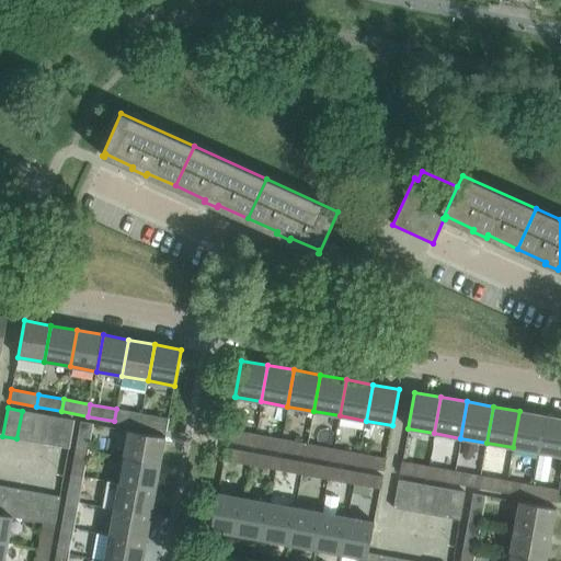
[(141,413),(116,409),(114,421),(139,425),(141,413)]
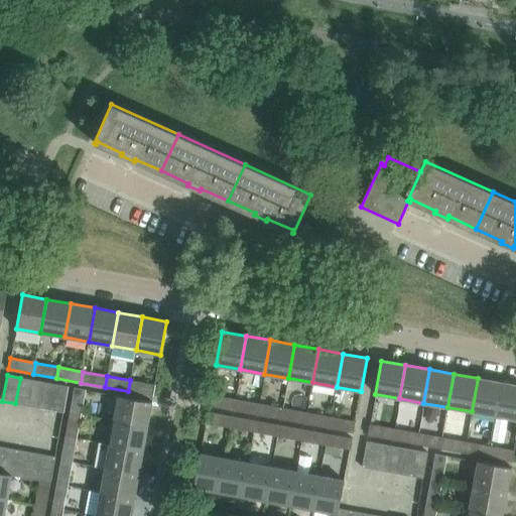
[(32,380),(20,378),(15,403),(27,406),(32,380)]
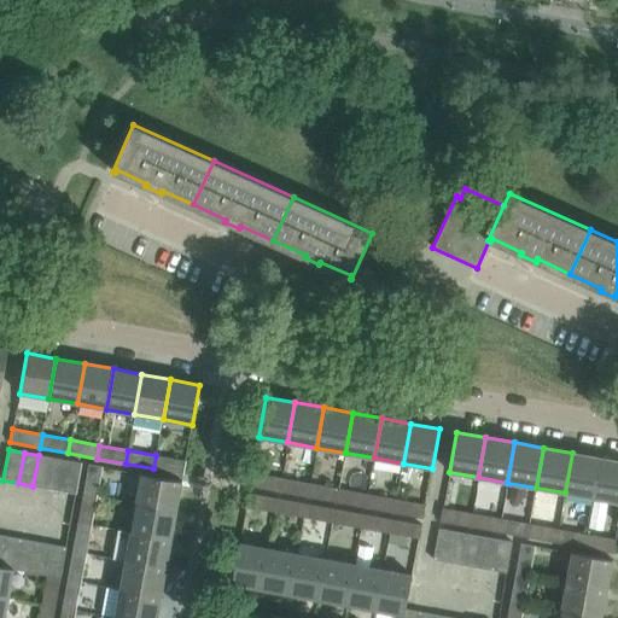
[(594,499),(601,458),(572,453),(565,493),(594,499)]
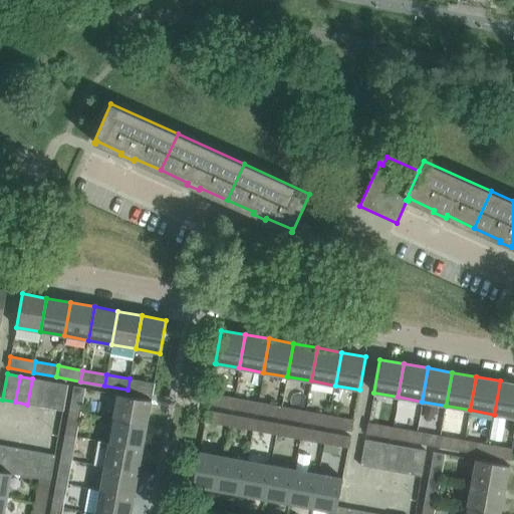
[(43,380),(32,378),(27,405),(39,407),(43,380)]
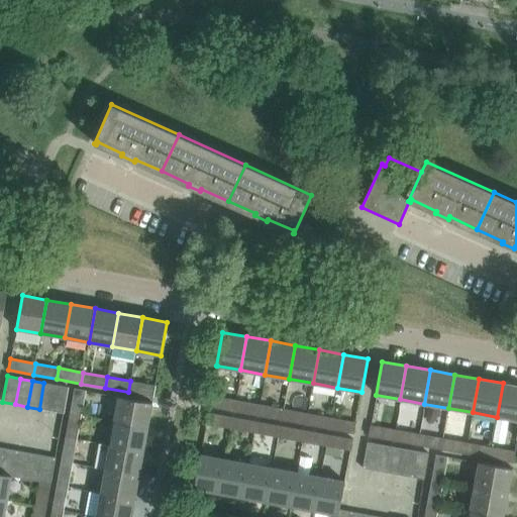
[(128,392),(153,397),(156,386),(154,386),(130,381),(128,392)]
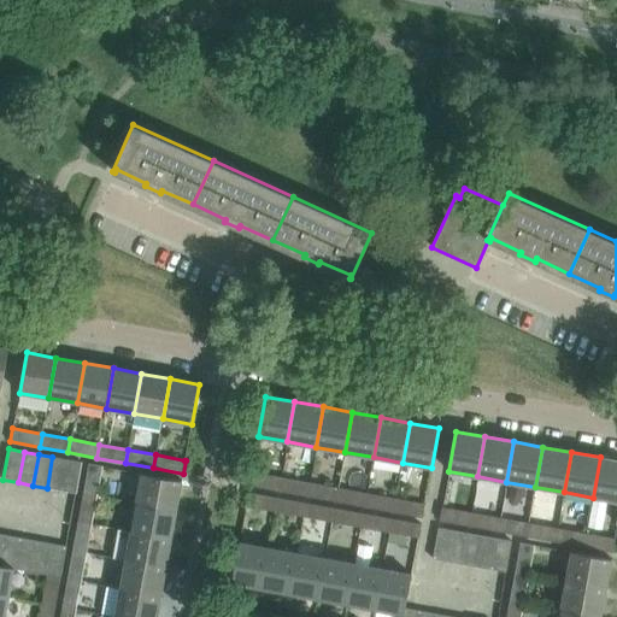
[(66,459),(52,457),(47,488),(62,491),(66,459)]
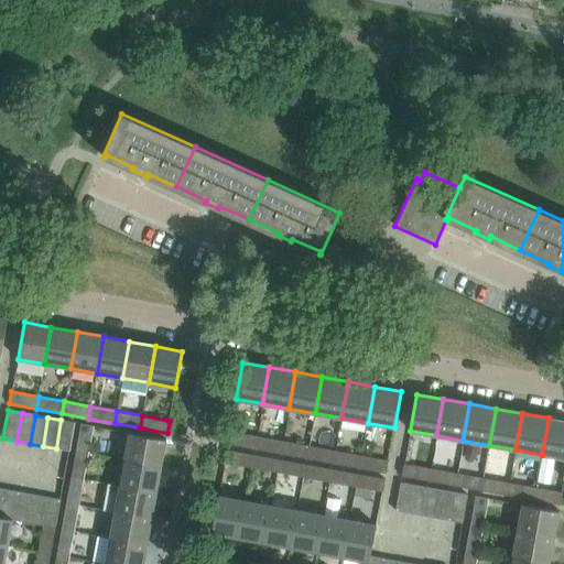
[(563,466),(562,478),(563,478),(563,420),(549,418),(542,455),(563,458),(563,466)]
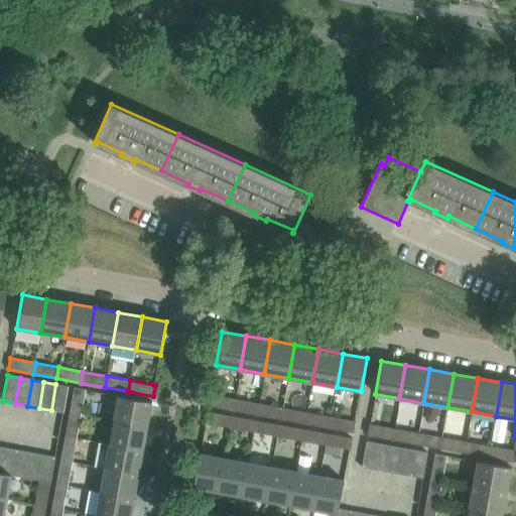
[(69,386),(55,384),(51,410),(63,412),(69,386)]
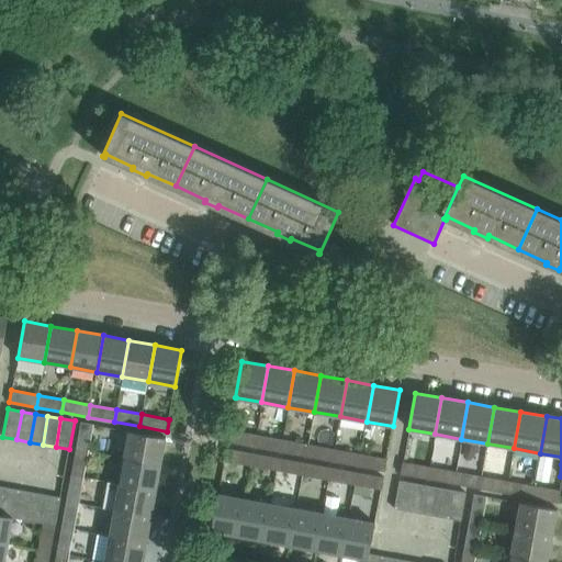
[(76,449),(88,451),(93,424),(81,422),(76,449)]
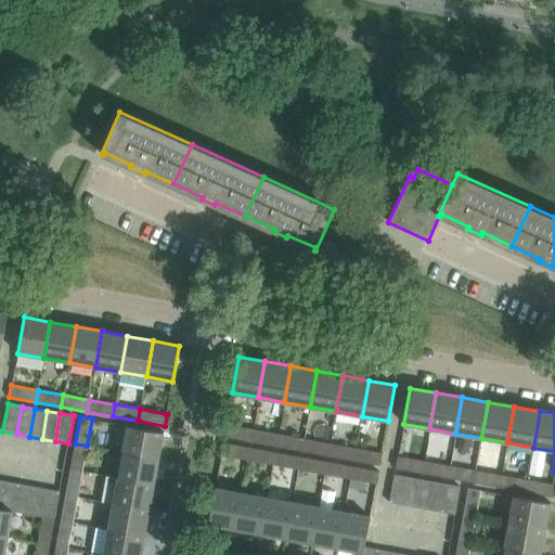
[(253,429),(228,425),(227,425),(224,437),(250,441),(253,429)]
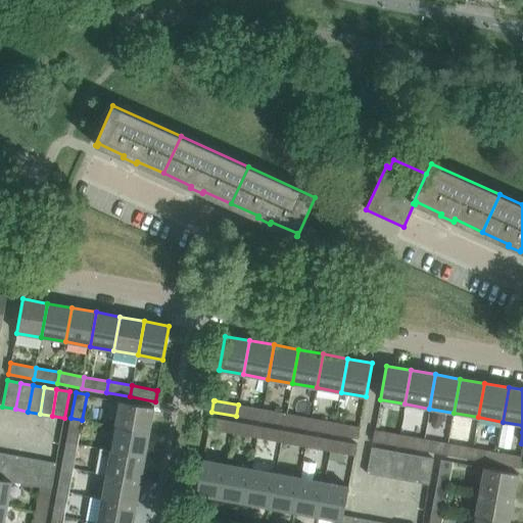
[(149,432),(154,408),(120,401),(115,426),(149,432)]
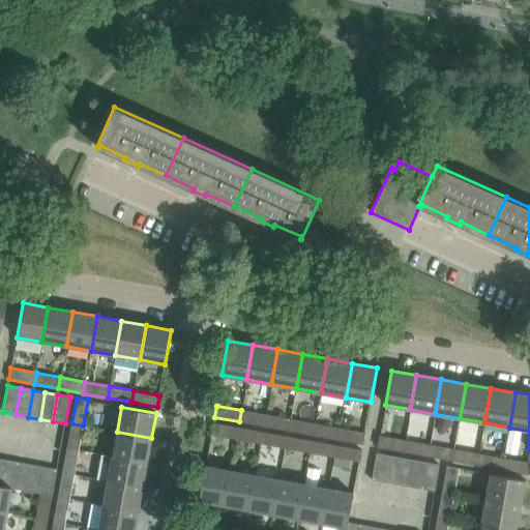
[(266,414),(241,410),(239,421),(264,425),(266,414)]
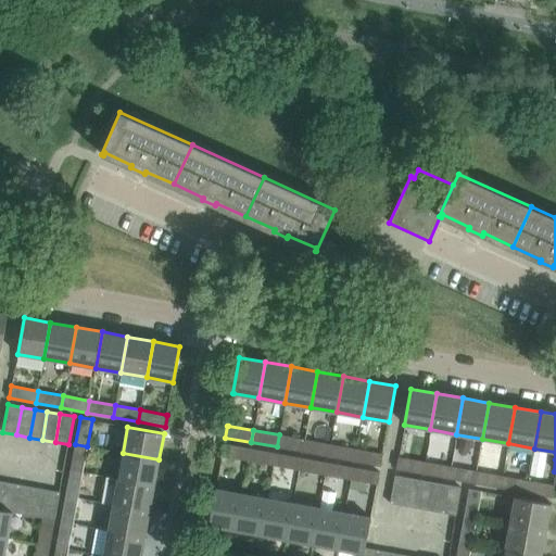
[(277,446),(302,452),(304,440),(279,434),(277,446)]
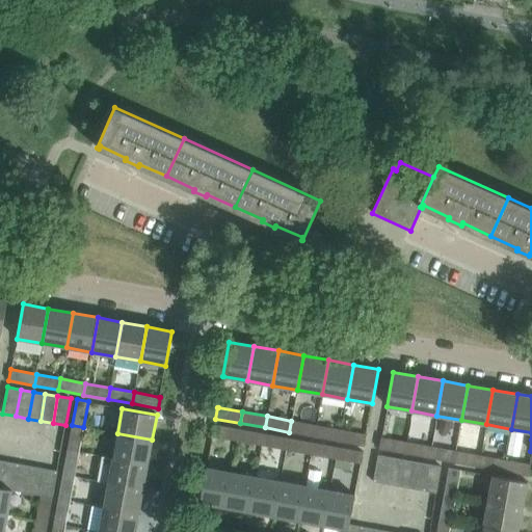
[(316,425),(291,421),(289,432),(314,436),(316,425)]
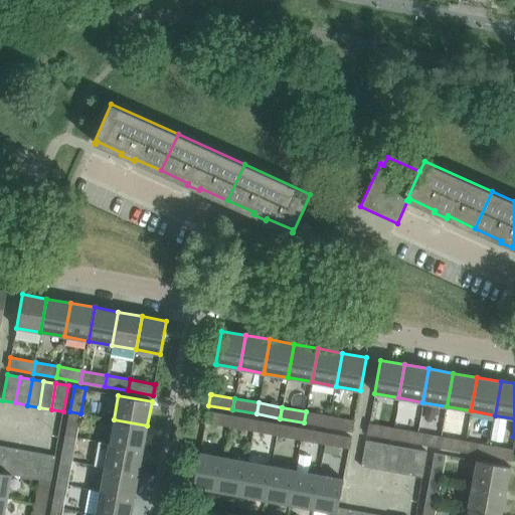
[(230,415),(207,410),(205,421),(205,422),(228,426),(230,415)]
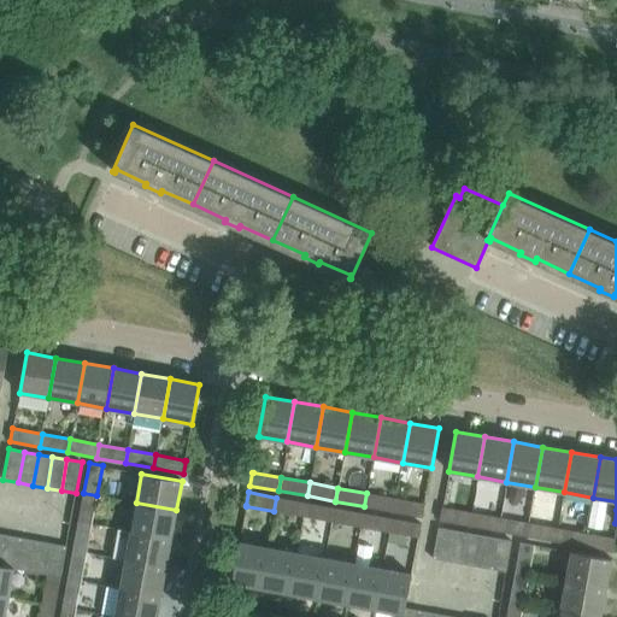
[(83,493),(78,521),(92,523),(97,495),(83,493)]
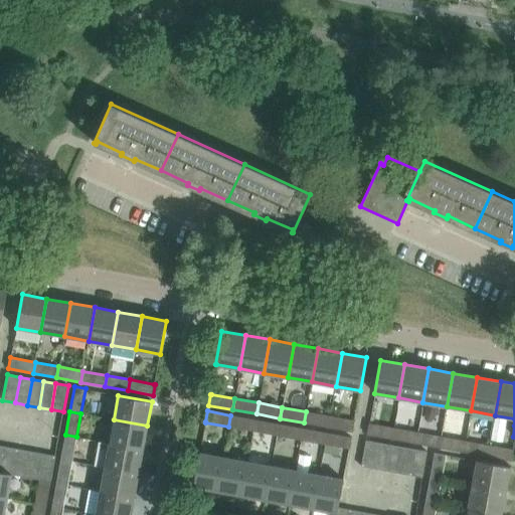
[(304,422),(328,427),(330,416),(306,411),(304,422)]
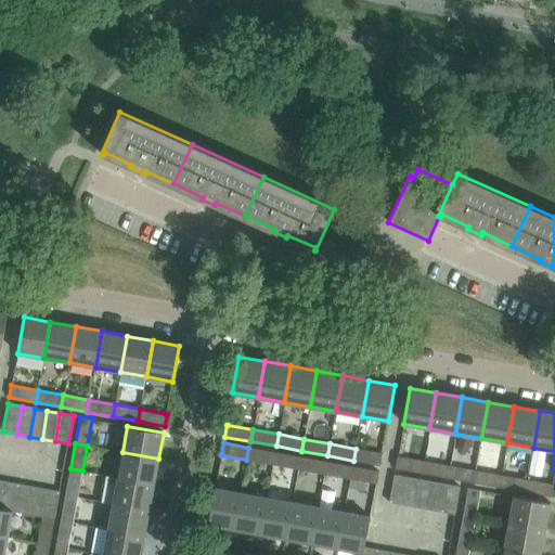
[(246,460),(272,464),(274,452),(248,448),(246,460)]
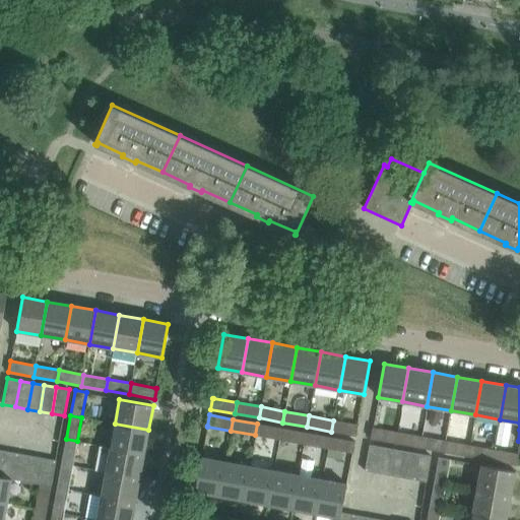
[(358,425),(333,420),(331,432),(355,436),(358,425)]
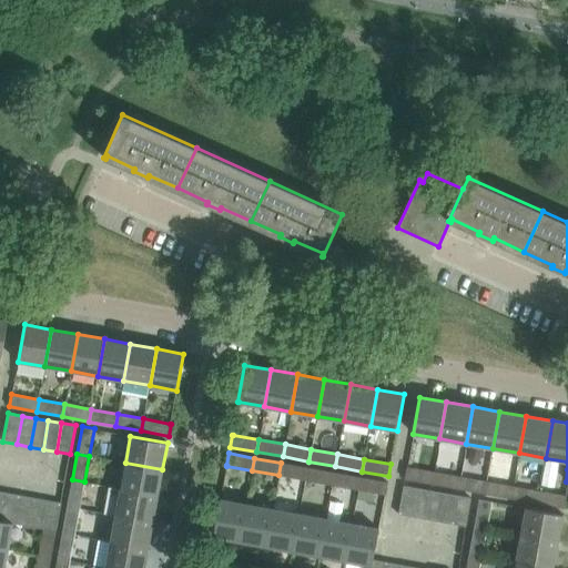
[(158,496),(162,469),(125,463),(121,488),(158,496)]
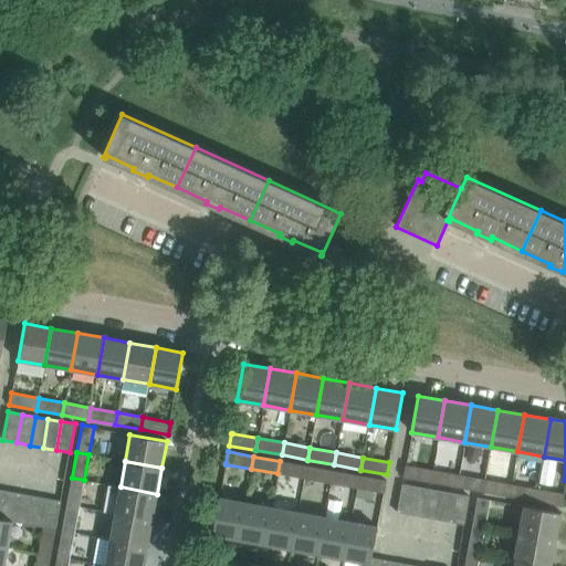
[(280,461),(278,473),(304,479),(306,467),(280,461)]
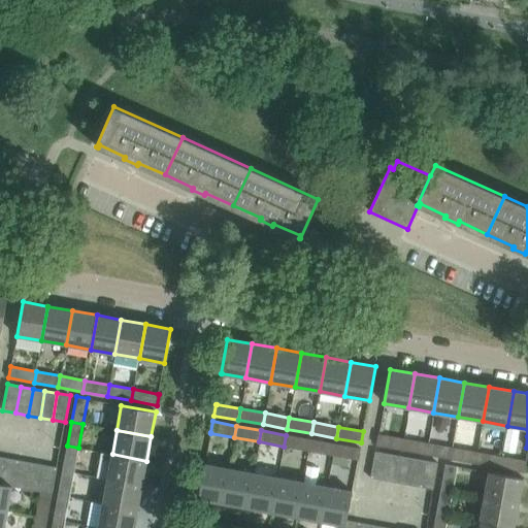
[(403,438),(378,434),(376,446),(401,450),(403,438)]
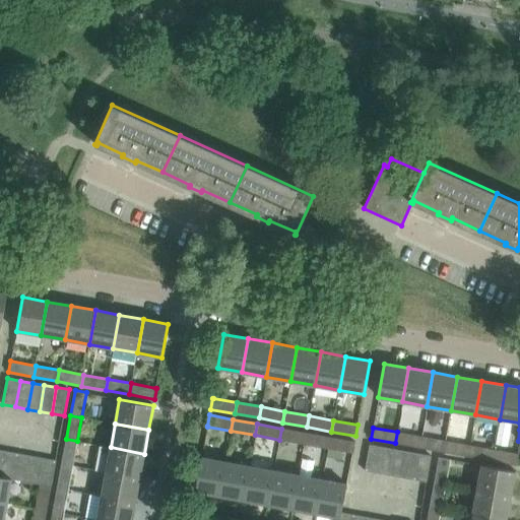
[(279,440),(304,444),(306,433),(281,429),(279,440)]
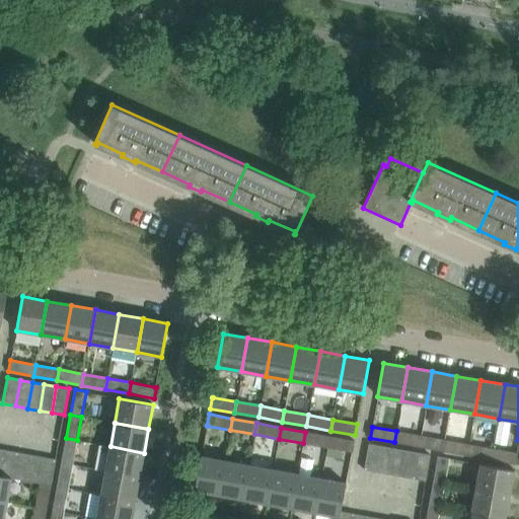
[(421,435),(396,431),(394,442),(419,447),(421,435)]
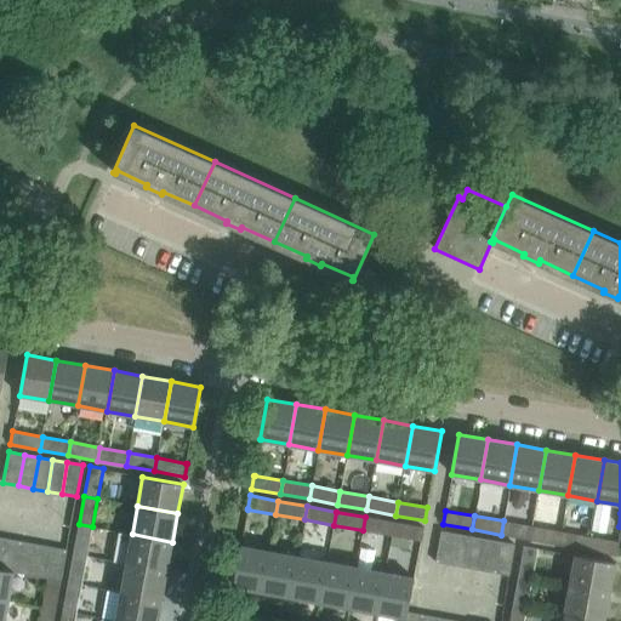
[(363,530),(392,536),(394,522),(365,517),(363,530)]
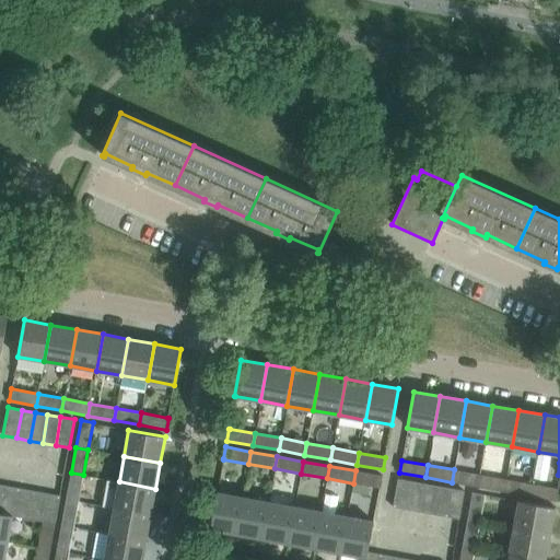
[(454,469),(452,482),(477,487),(480,475),(454,469)]
